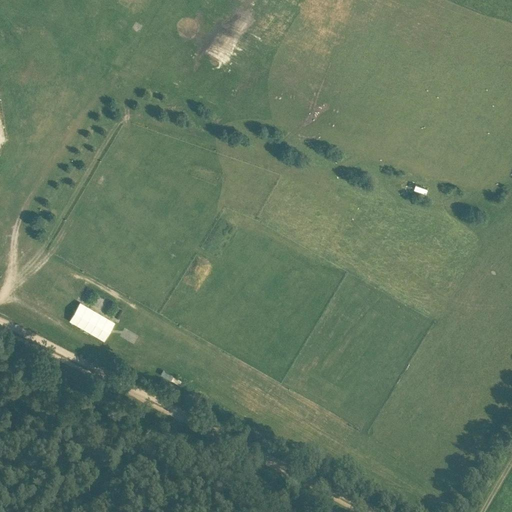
[(90,102),(96,94),(87,87),(81,96),(90,102)]
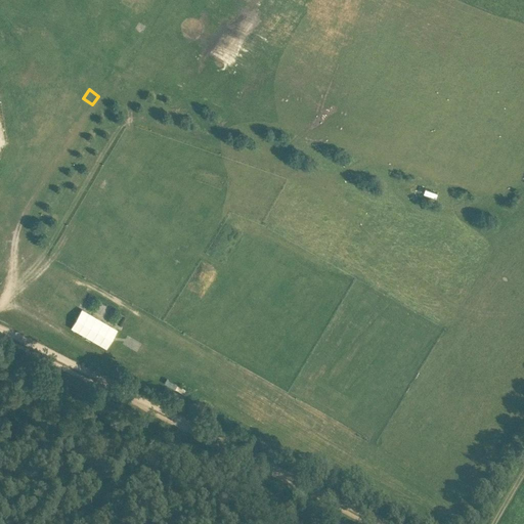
[(135,166),(141,158),(126,144),(119,153),(135,166)]
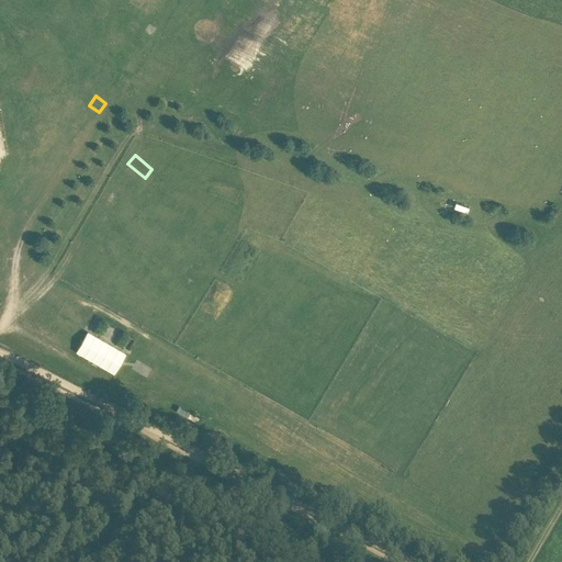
[(115,181),(109,191),(127,202),(134,192),(115,181)]
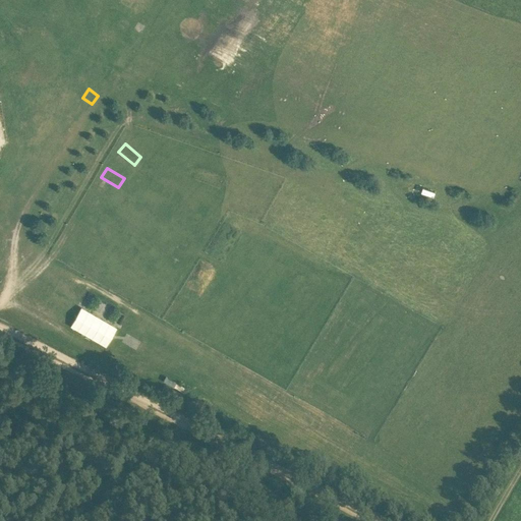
[(87,203),(82,213),(102,221),(106,211),(87,203)]
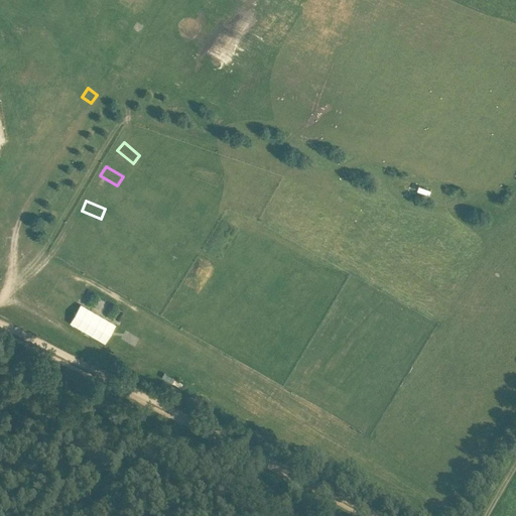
[(76,223),(71,232),(88,241),(93,233),(76,223)]
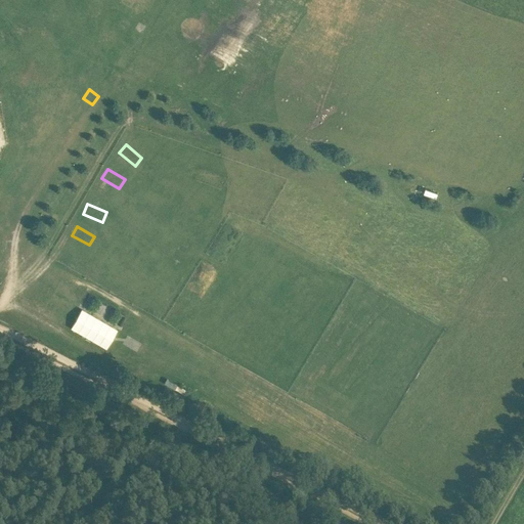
[(255,229),(246,247),(254,252),(264,234),(255,229)]
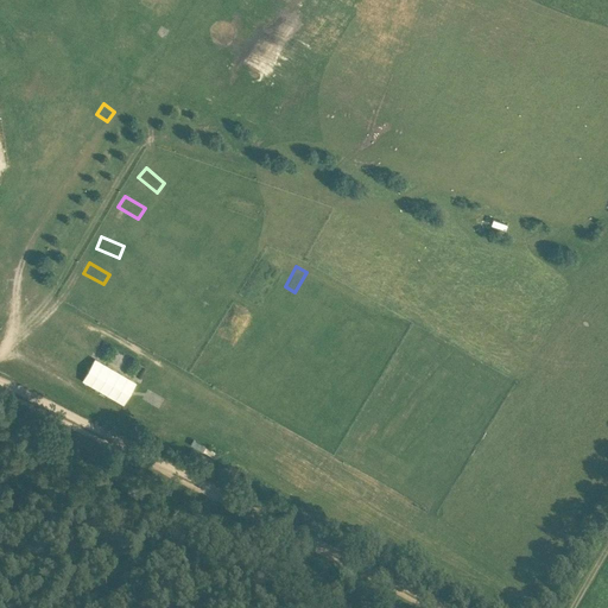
[(340,316),(349,322),(361,303),(350,297),(340,316)]
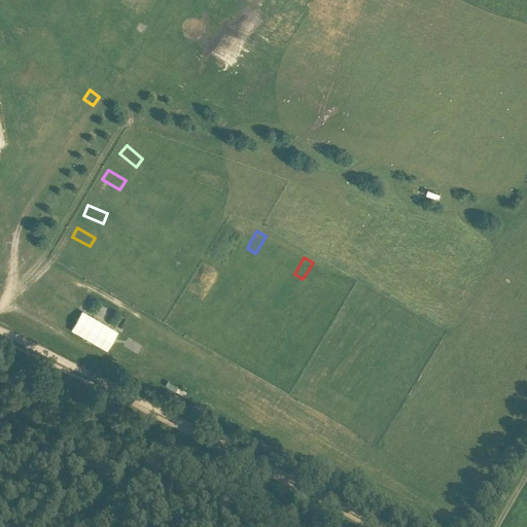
[(324,270),(316,288),(325,291),(334,274),(324,270)]
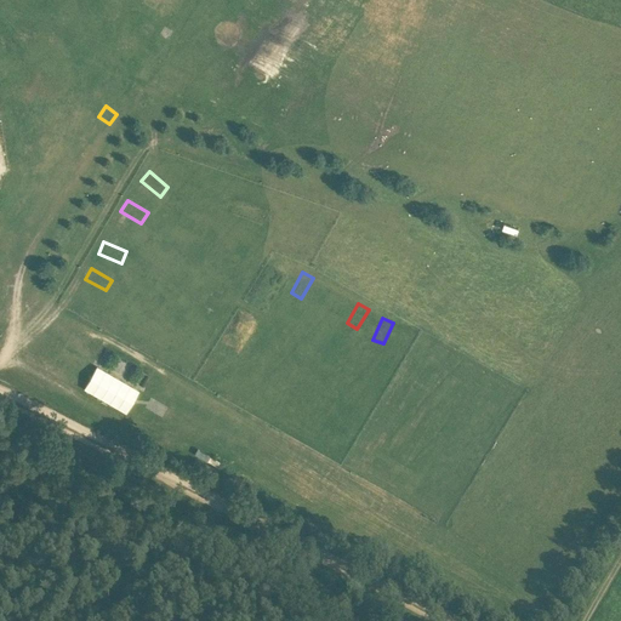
[(439,347),(431,369),(443,372),(450,351),(439,347)]
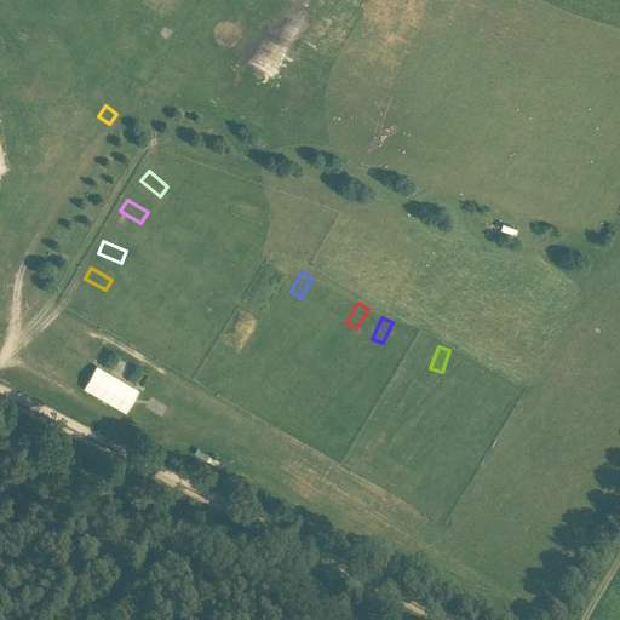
[(474,365),(464,386),(475,390),(484,368),(474,365)]
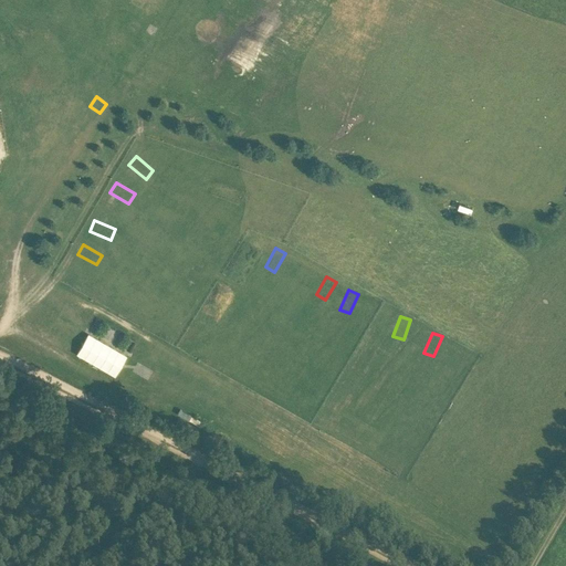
[(123,365),(127,356),(87,334),(76,354),(116,376),(121,367),(123,365)]
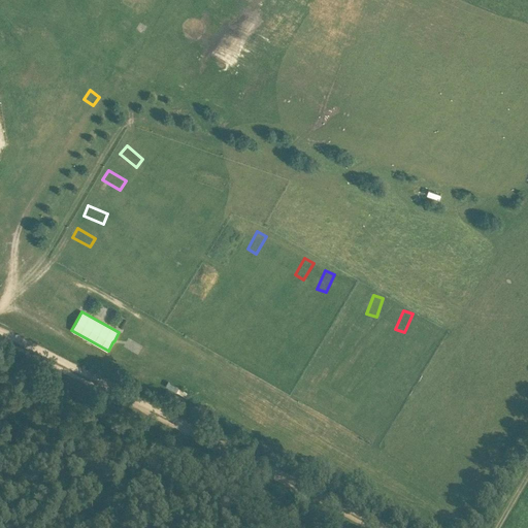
[(255,342),(248,361),(256,364),(264,347),(255,342)]
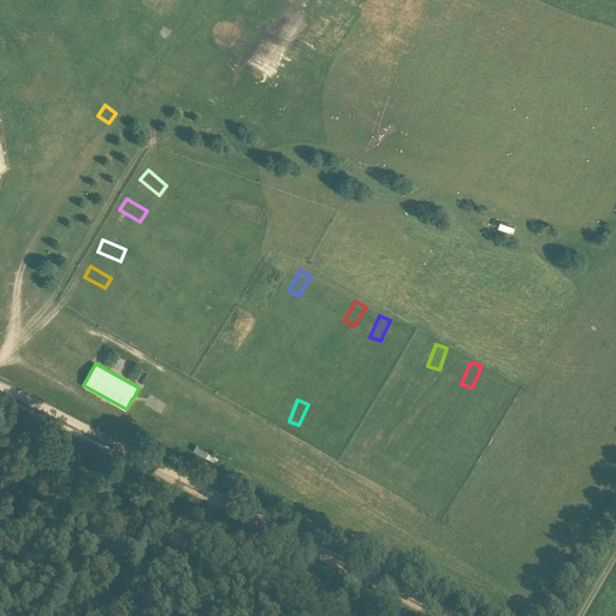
[(311,433),(321,440),(333,420),(323,414),(311,433)]
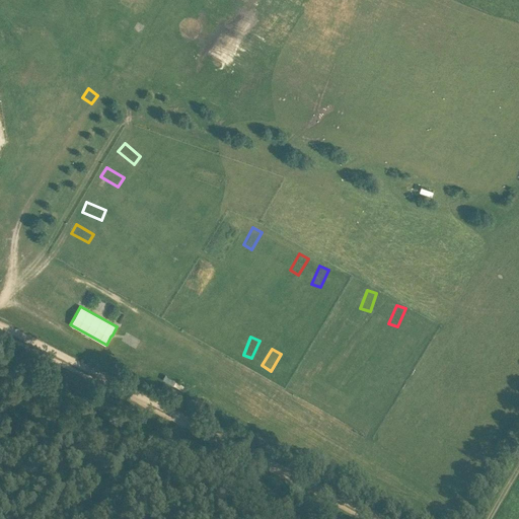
[(321,398),(329,380),(321,376),(312,394),(321,398)]
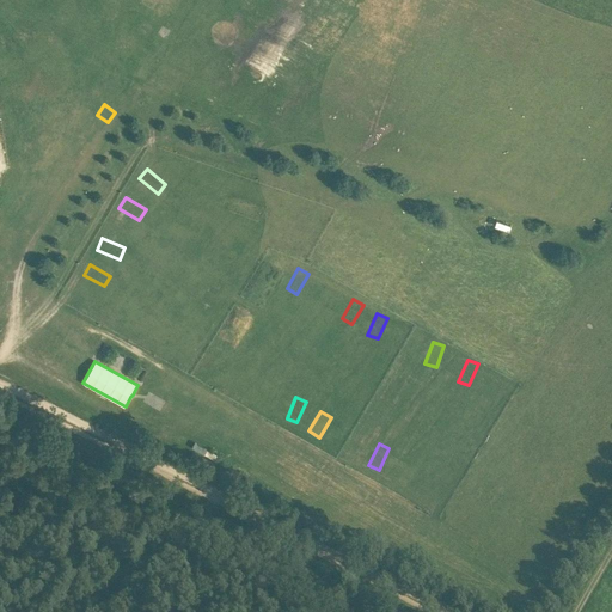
[(405,483),(415,461),(404,457),(395,478),(405,483)]
